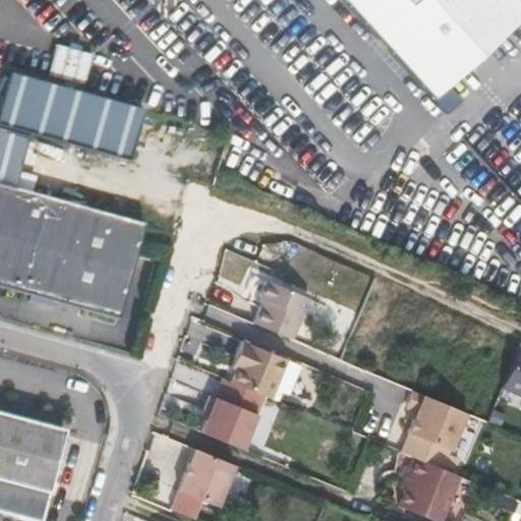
[(520,0),(342,0),(432,99),(520,16),(520,0)]
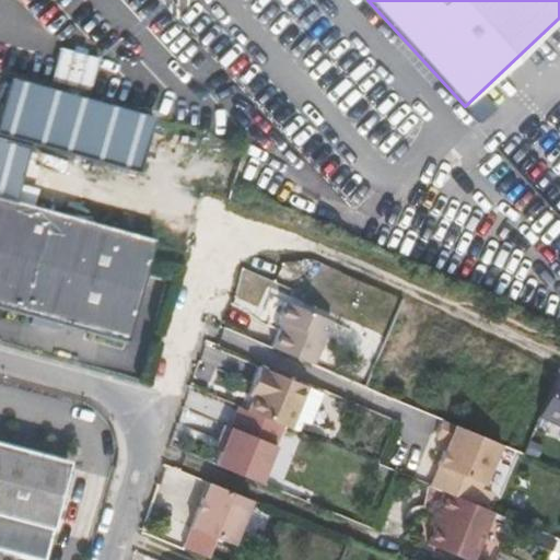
[(98,60),(59,49),(49,82),(90,93),(98,60)]
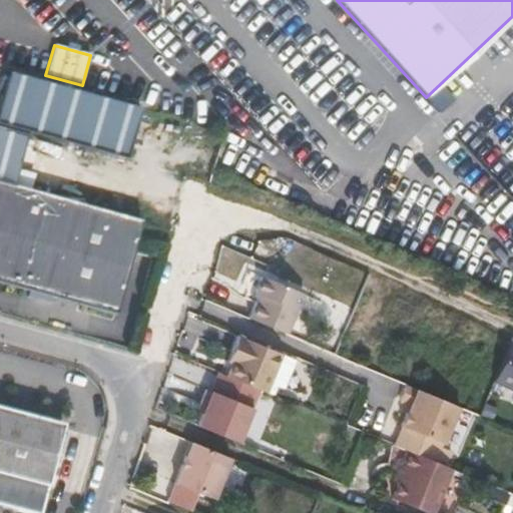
[(8,72),(0,104),(0,125),(128,156),(141,104),(8,72)]
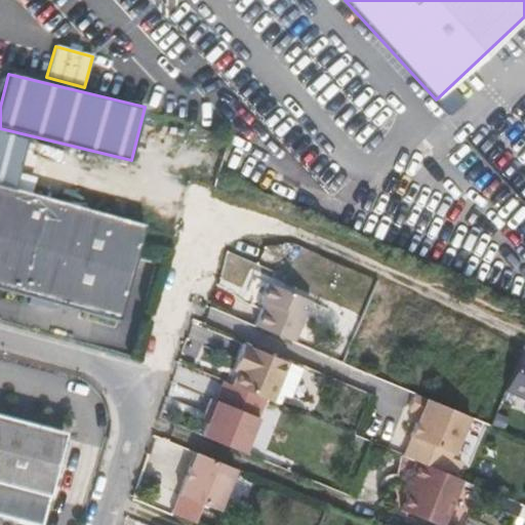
[(0,188),(13,193),(29,137),(0,128),(0,188)]
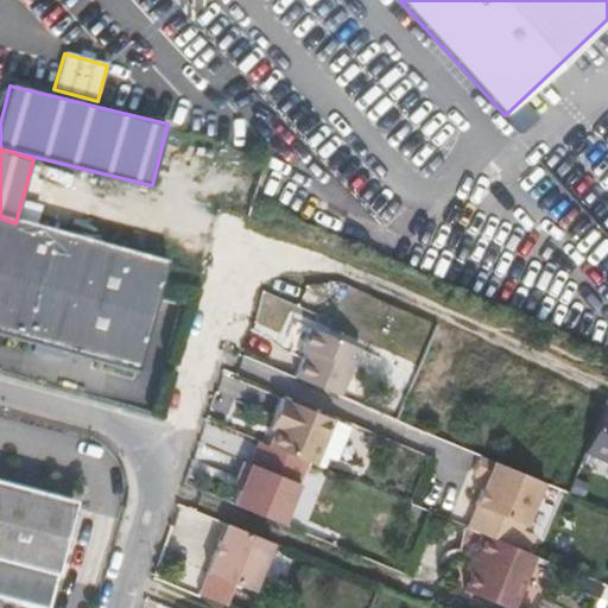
[(16,223),(0,217),(0,336),(137,373),(166,264),(65,238),(16,223)]
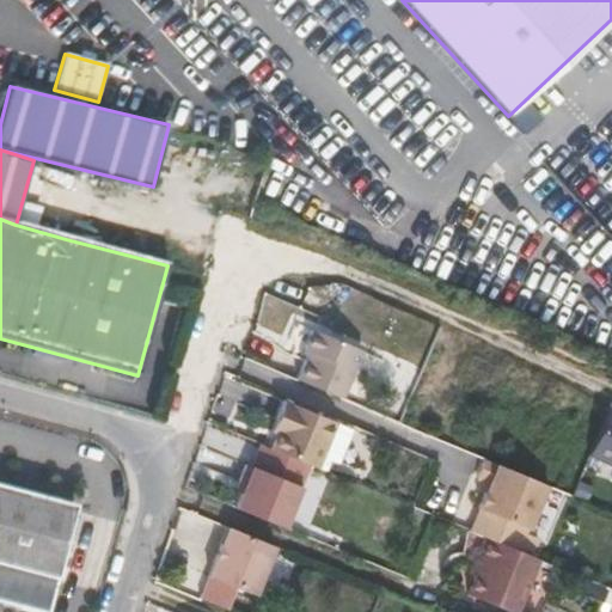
[(297,379),(341,398),(361,350),(312,330),(304,350),(308,353),(297,379)]
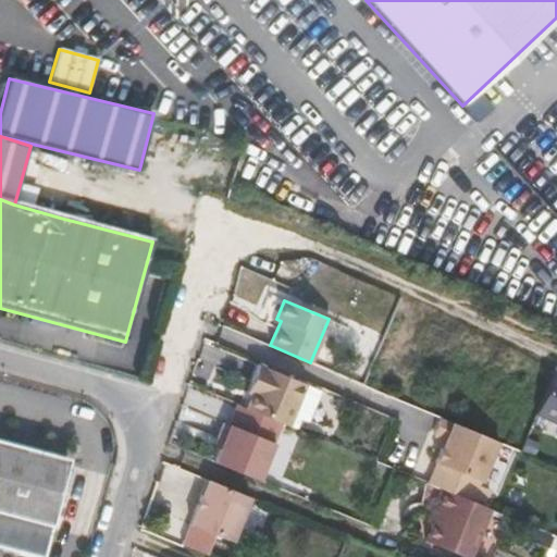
[(320,387),(258,362),(250,382),(256,384),(251,393),(246,408),(281,423),(293,428),(297,418),(306,422),(320,387)]
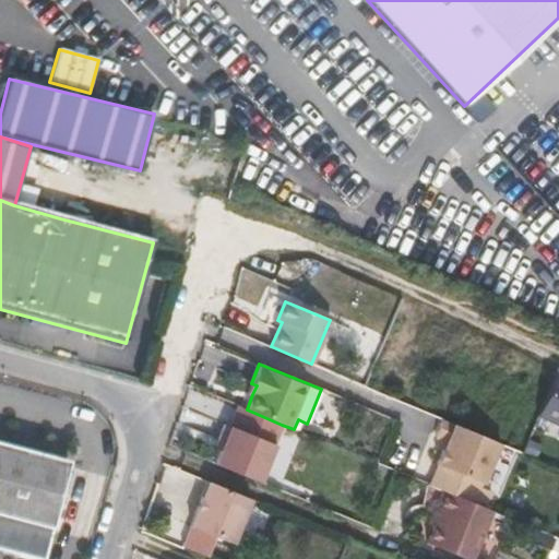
[(537,415),(558,424),(558,375),(555,372),(537,415)]
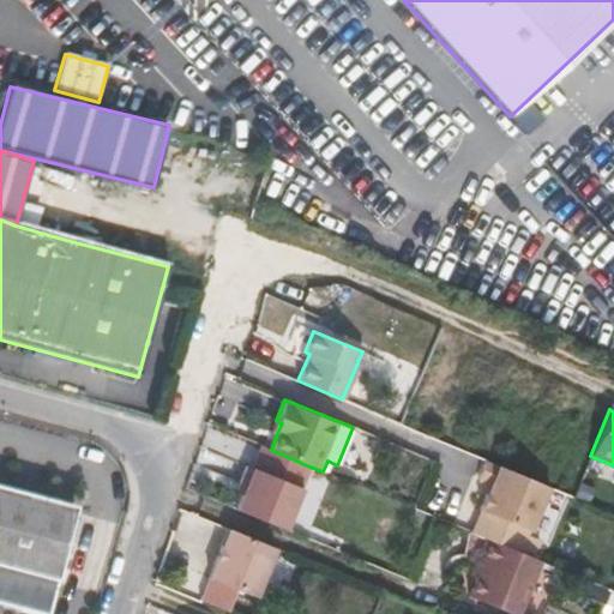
[(277,433),(282,423),(276,421),(271,431),(277,433)]
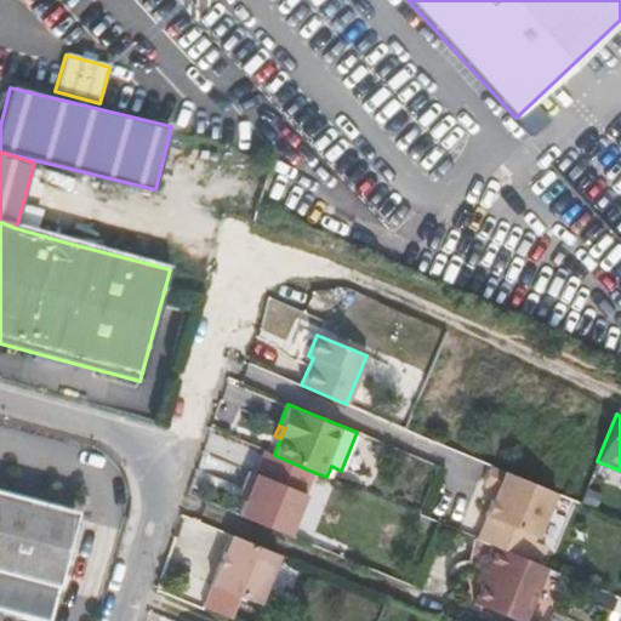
[(239,516),(286,535),(313,472),(274,455),(265,451),(256,473),(249,471),(241,489),(249,491),(239,516)]
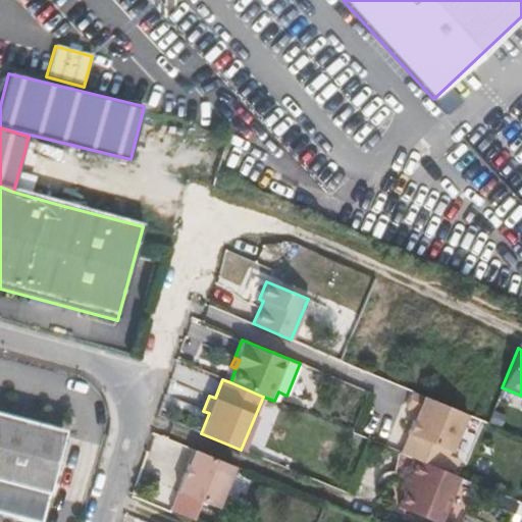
[(442,470),(466,414),(413,392),(407,407),(415,411),(406,433),(408,433),(400,453),(413,458),(442,470)]
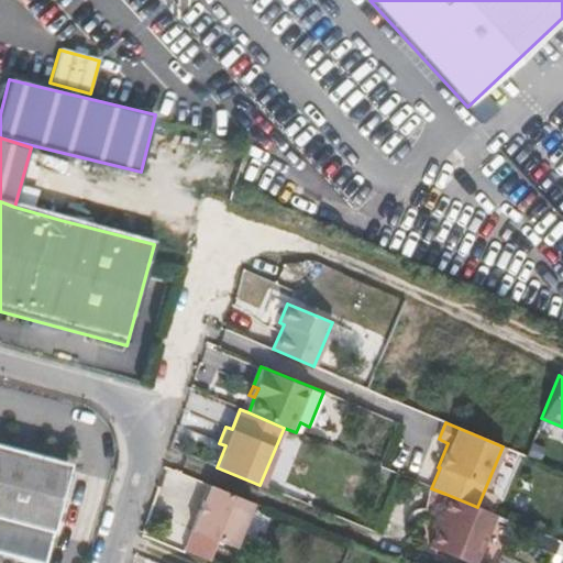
[(0,526),(50,540),(67,472),(0,453),(0,526)]
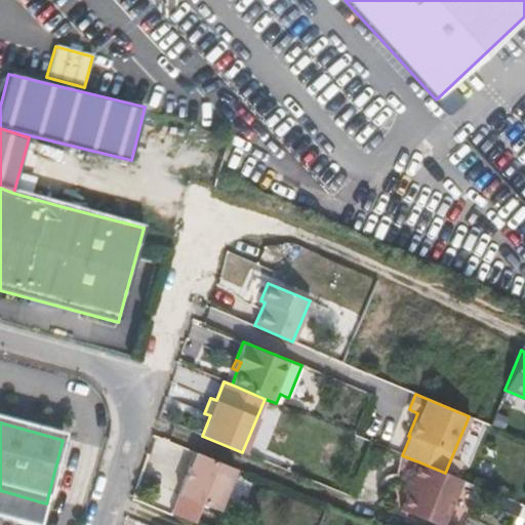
[(149,502),(169,511),(194,451),(159,438),(138,487),(153,493),(149,502)]
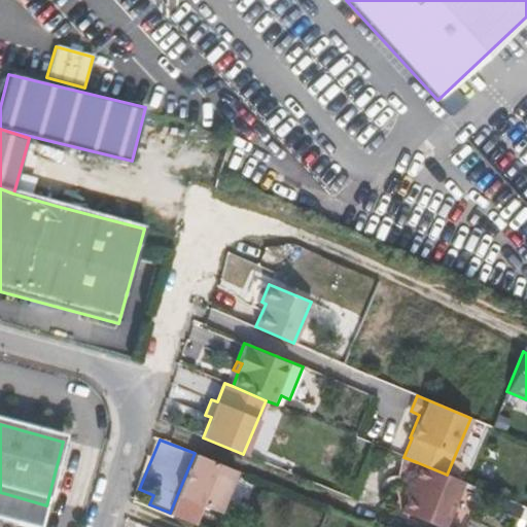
[(236,470),(197,454),(180,496),(218,513),(236,470)]
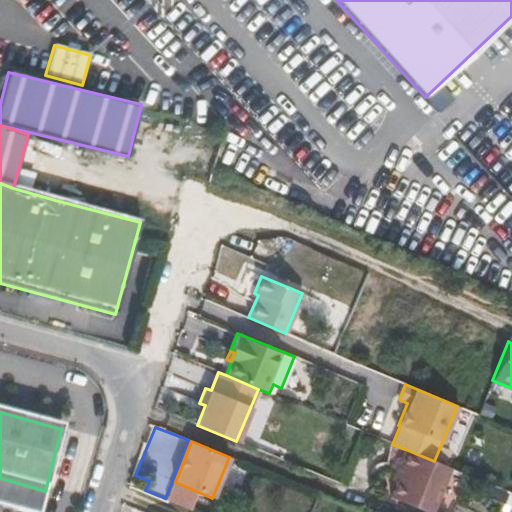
[(434,461),(405,449),(398,465),(402,467),(398,478),(390,497),(426,511),(431,511),(450,467),(434,461)]
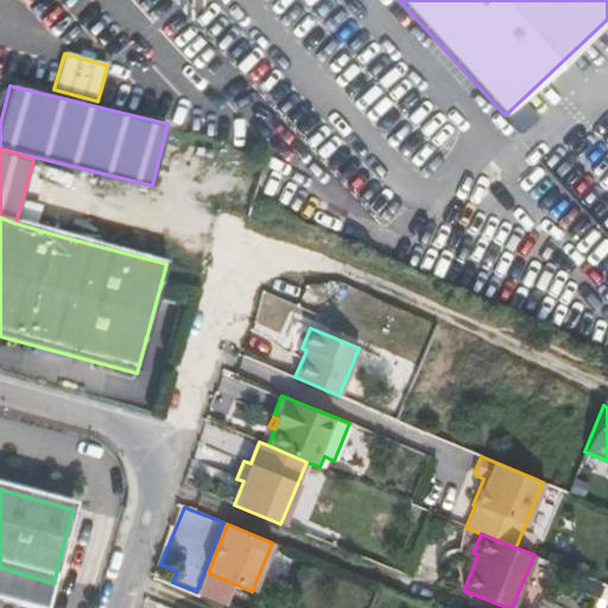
[(477,555),(473,552),(468,565),(473,568),(477,555)]
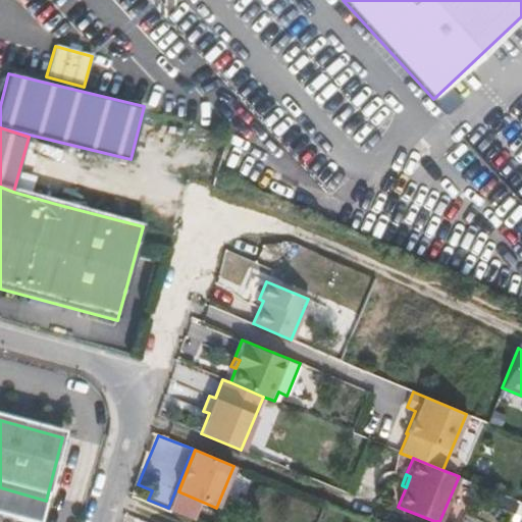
[(0,517),(18,521),(40,521),(46,501),(0,487),(0,517)]
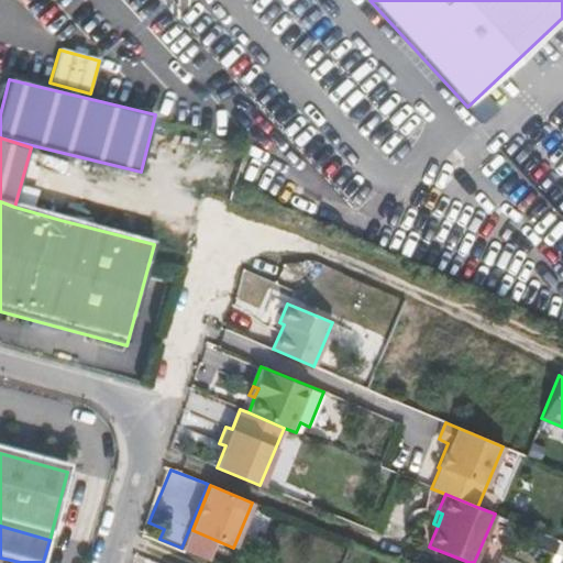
[(531,556),(547,562),(560,562),(562,555),(562,543),(539,534),(531,556)]
